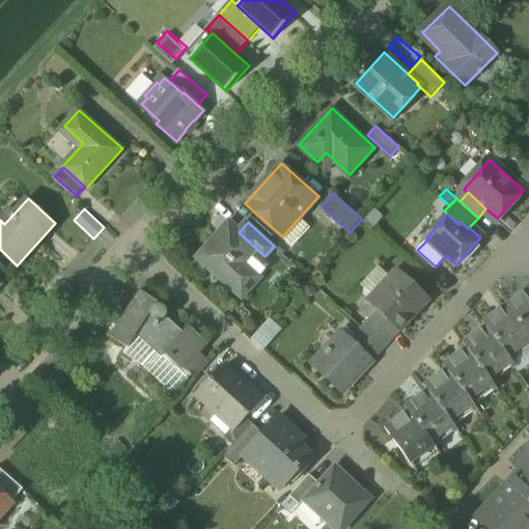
[(230,223),(199,256),(243,296),(259,277),(259,276),(270,265),(262,258),(265,256),(239,232),(240,231),(230,223)]
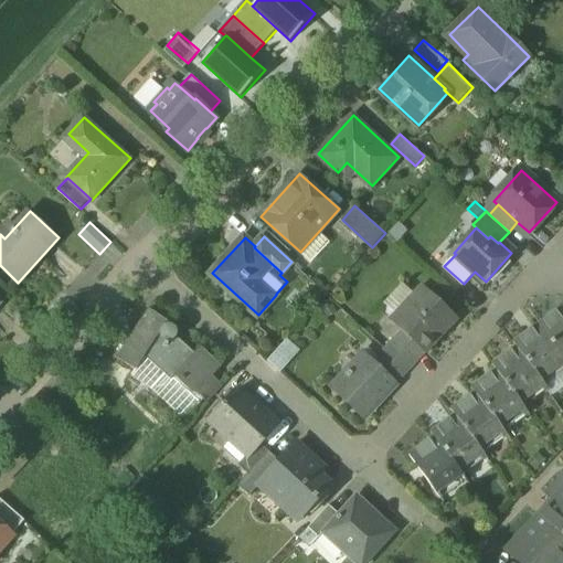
[(457,317),(424,287),(393,320),(404,330),(426,350),(457,317)]
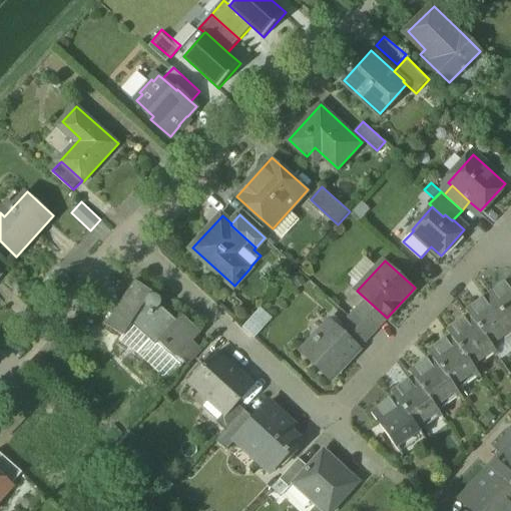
[(510,279),(489,294),(510,324),(510,279)]
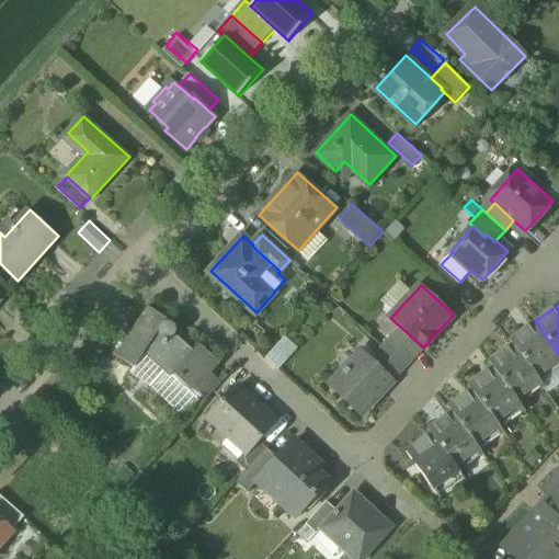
[(148,306),(117,353),(136,366),(146,353),(164,371),(171,377),(177,372),(195,388),(206,376),(205,374),(216,362),(197,345),(193,350),(179,337),(181,332),(180,327),(178,322),(174,320),(170,318),(166,319),(161,316),(161,315),(148,306)]
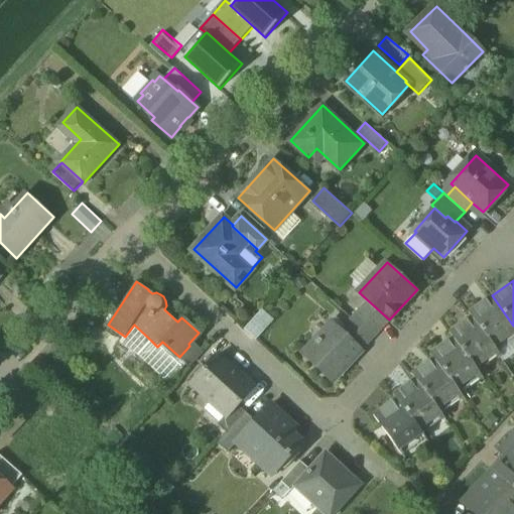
[(513,326),(492,295),(470,311),(473,315),(494,346),(495,346),(513,332),(513,326)]
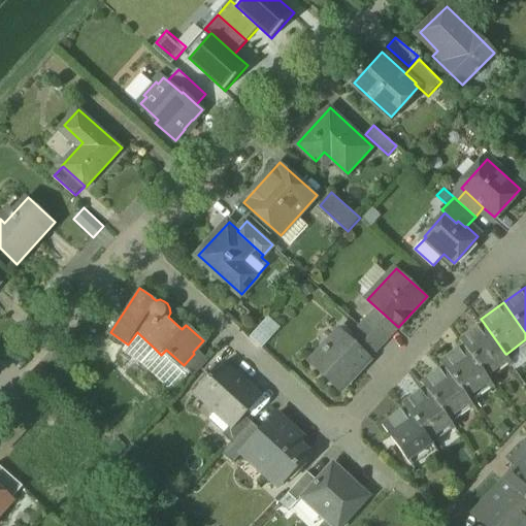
[(398,327),(377,308),(361,326),(382,344),(398,327)]
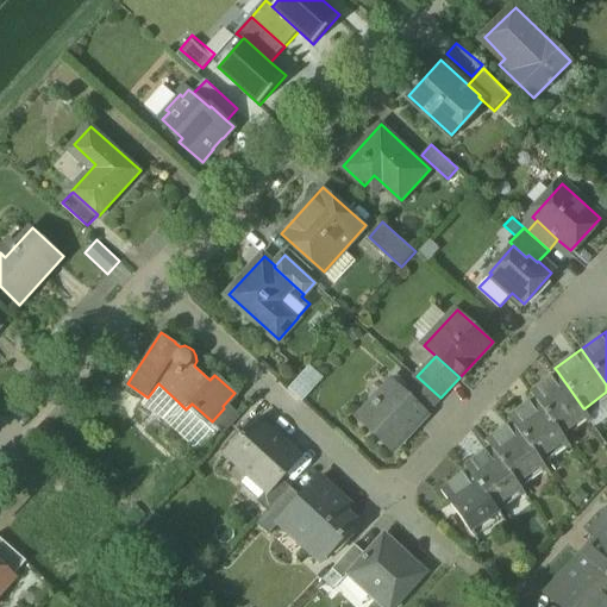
[(304,396),(325,374),(311,362),(291,385),(304,396)]
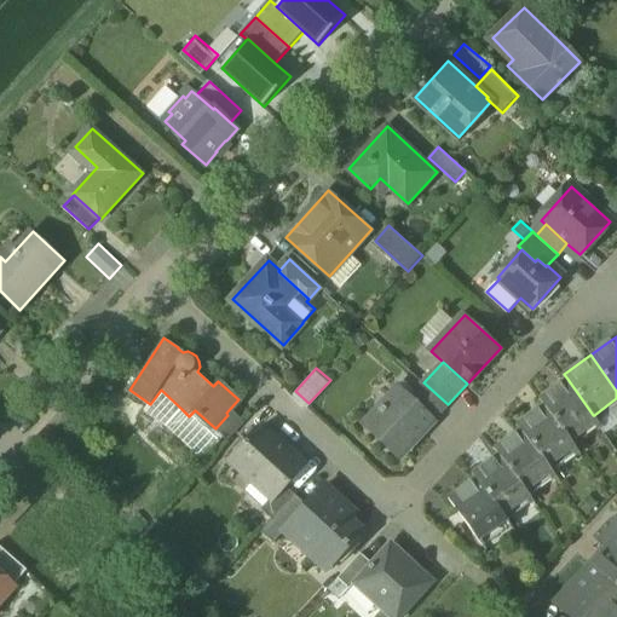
[(593,415),(568,379),(541,398),(545,404),(546,404),(571,439),(598,420),(594,415),(593,415)]
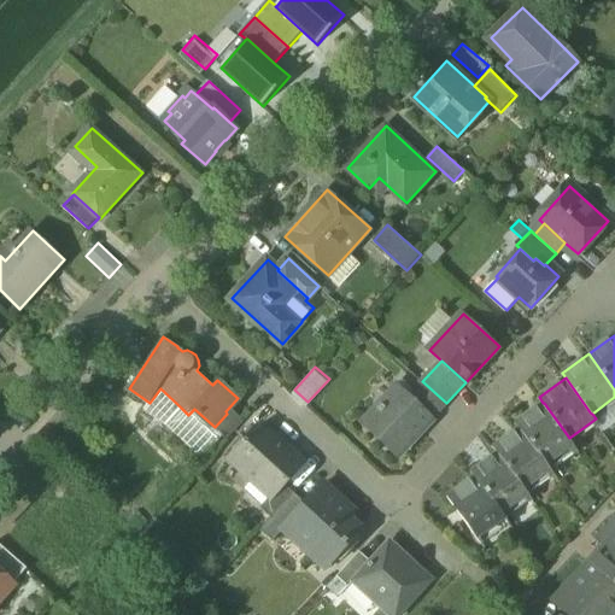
[(446,403),(422,381),(410,394),(433,416),(446,403)]
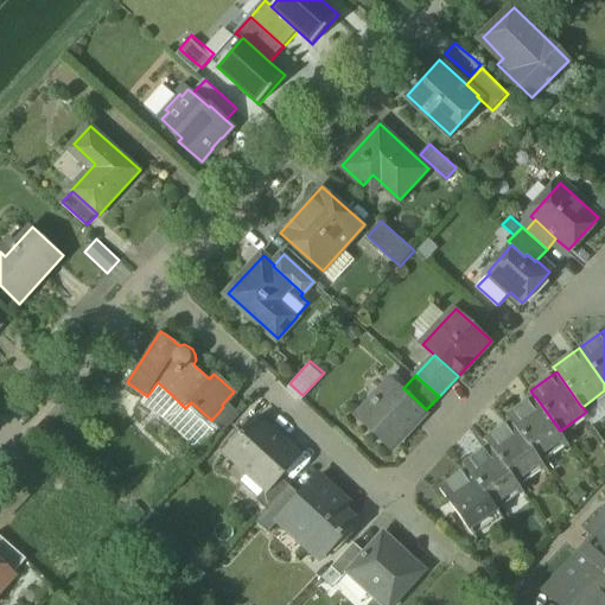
[(394,380),(376,397),(375,396),(371,400),(373,401),(361,414),(394,445),(426,409),(403,388),(394,380)]
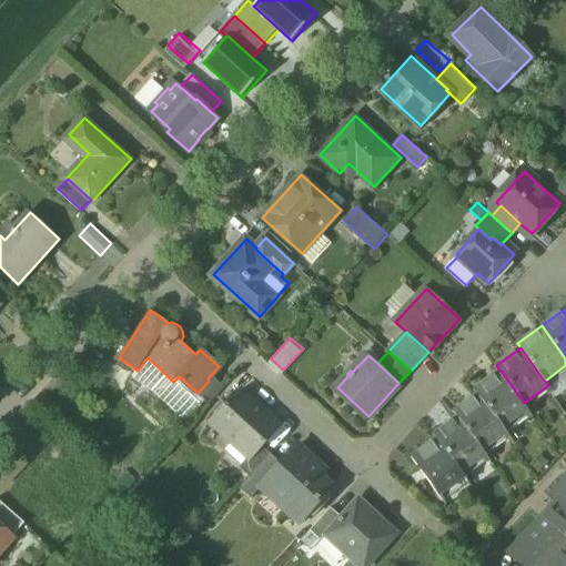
[(524,403),(501,371),(499,371),(475,388),(479,394),(479,393),(503,426),(504,426),(528,408),(524,403)]
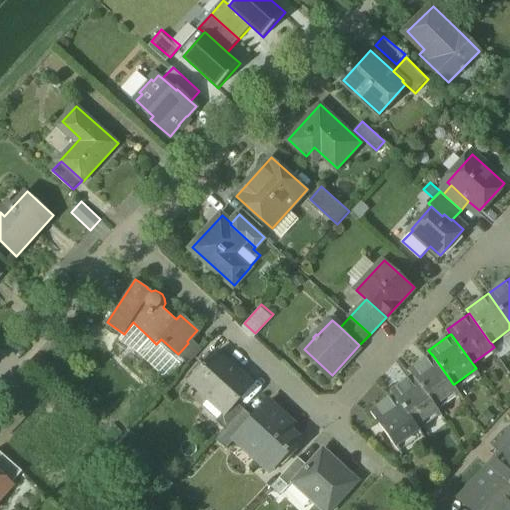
[(178,354),(161,339),(156,344),(150,338),(138,351),(169,380),(186,361),(178,354)]
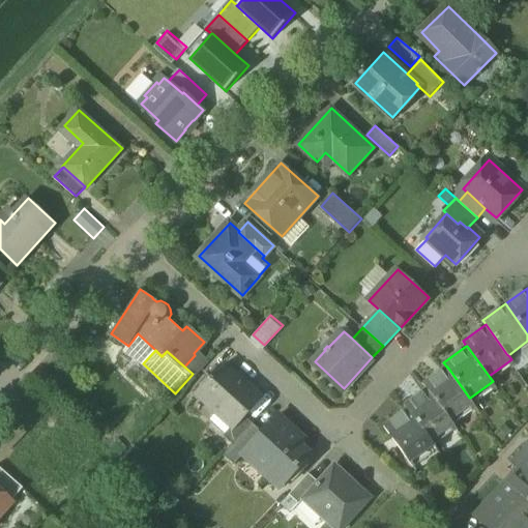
[(248,385),(225,363),(212,377),(209,380),(210,381),(199,394),(221,415),(225,410),(237,421),(233,426),(233,427),(234,428),(245,415),(260,400),(246,387),(248,385)]
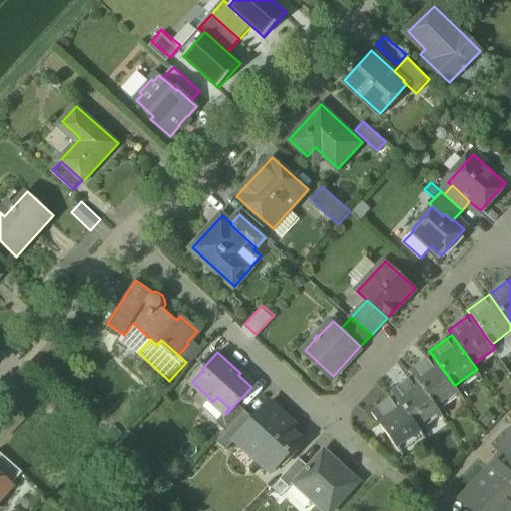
[(454,385),(433,355),(433,356),(411,371),(414,376),(435,405),(436,405),(458,389),(455,385),(454,385)]
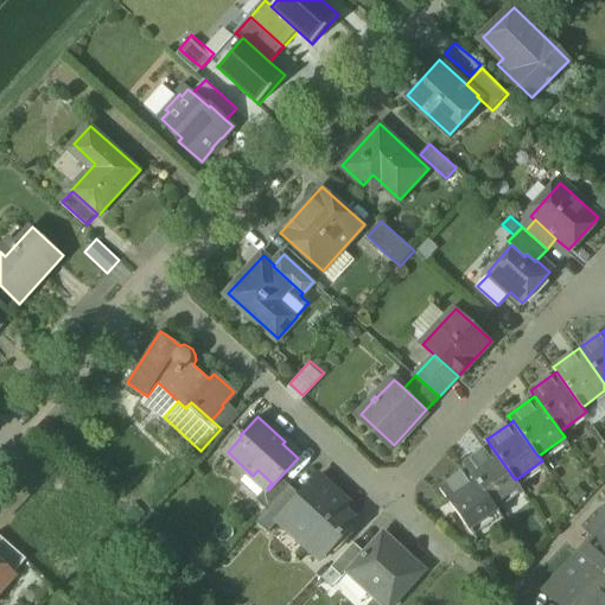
[(515,479),(490,445),(464,464),(467,470),(469,469),(494,504),(494,503),(520,485),(516,479),(515,479)]
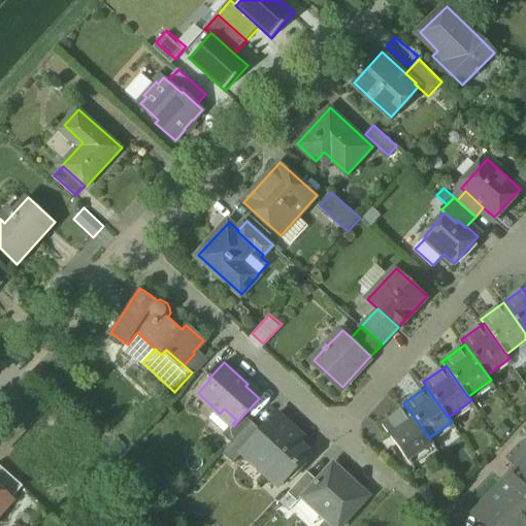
[(429,438),(407,407),(406,408),(384,424),(409,459),(433,442),(429,437),(429,438)]
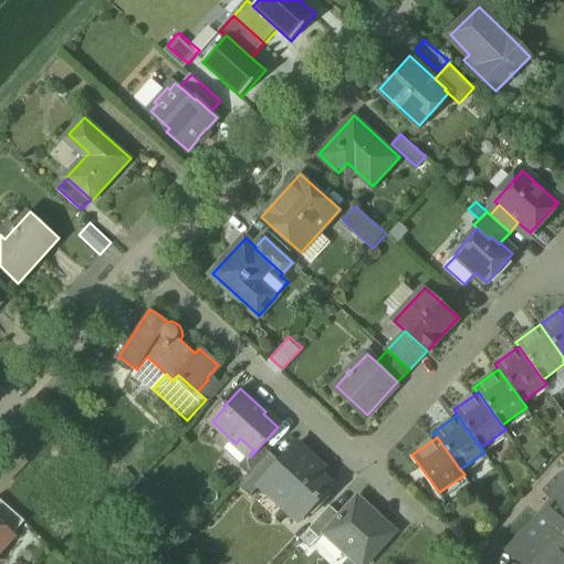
[(281,461),(264,480),(265,480),(288,501),(282,507),(299,521),(333,483),(321,472),(325,468),(313,458),(314,457),(299,442),(281,461)]
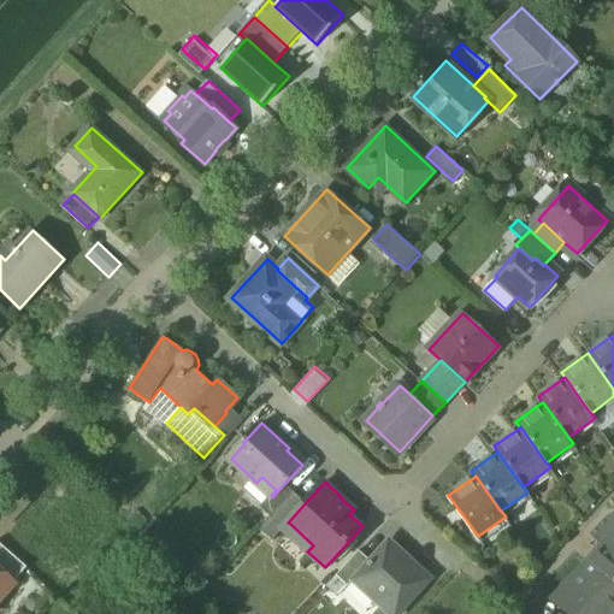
[(272,497),(271,496),(261,507),(272,517),(273,517),(296,493),(285,483),(272,497)]
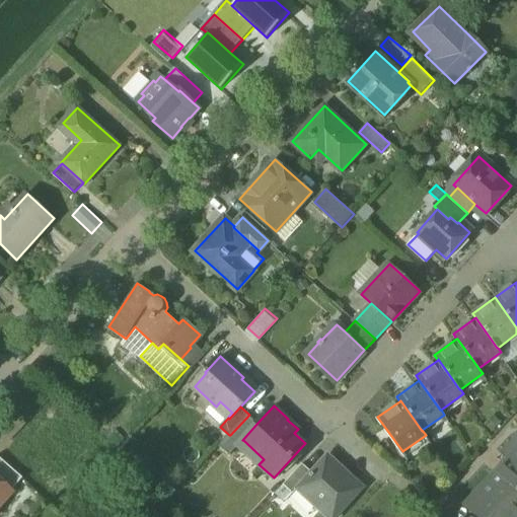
[(249,415),(230,435),(229,435),(220,445),(230,455),(243,440),(242,440),(257,423),(249,415)]
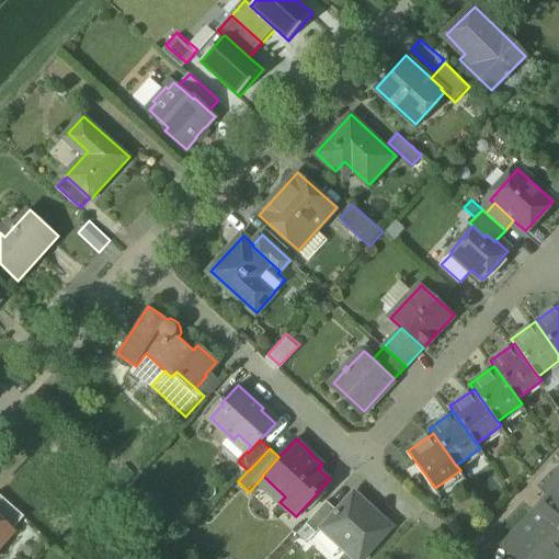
[(558,486),(504,547),(517,558),(558,558),(558,486)]
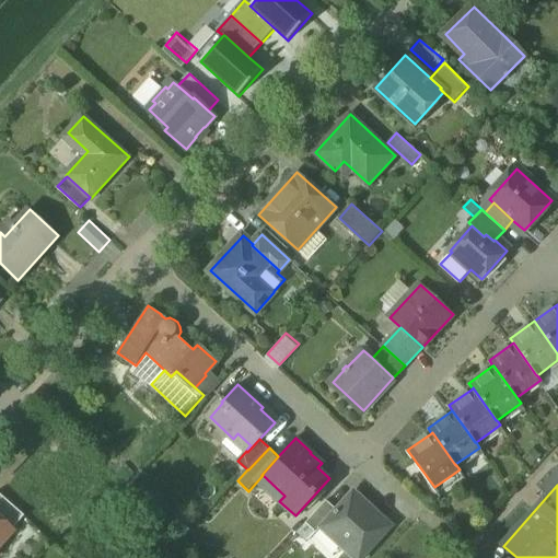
[(26,515),(0,491),(0,518),(13,530),(26,515)]
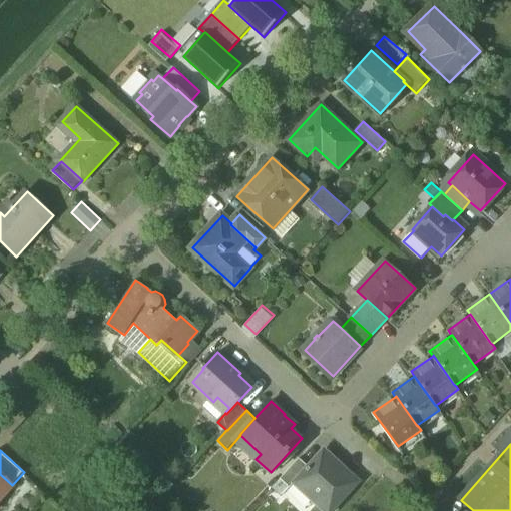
[(333,510),(359,482),(324,450),(309,466),(295,482),(296,483),(326,510),(333,510)]
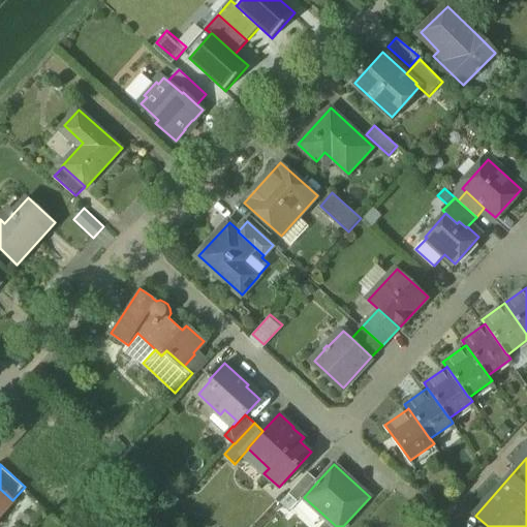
[(318,481),(309,472),(290,494),(300,502),(305,498),(304,497),(318,481)]
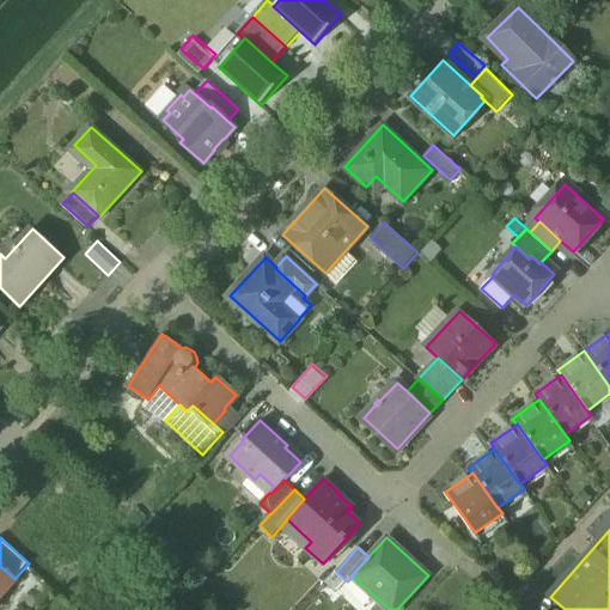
[(0,566),(0,595),(14,579),(0,566)]
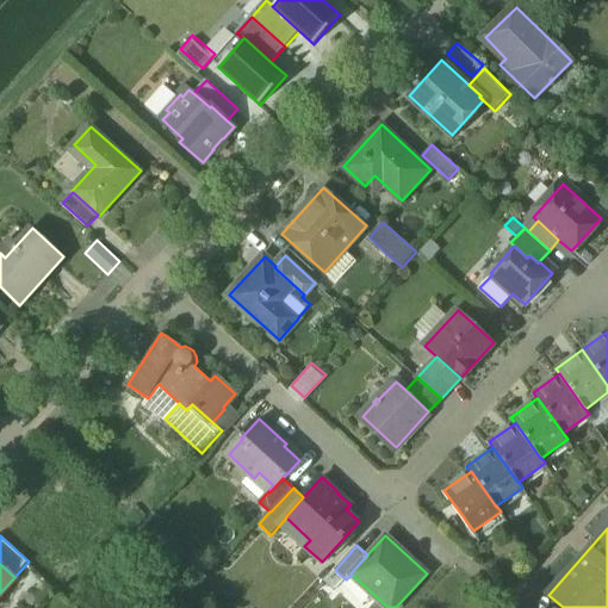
All buildings are outlined.
